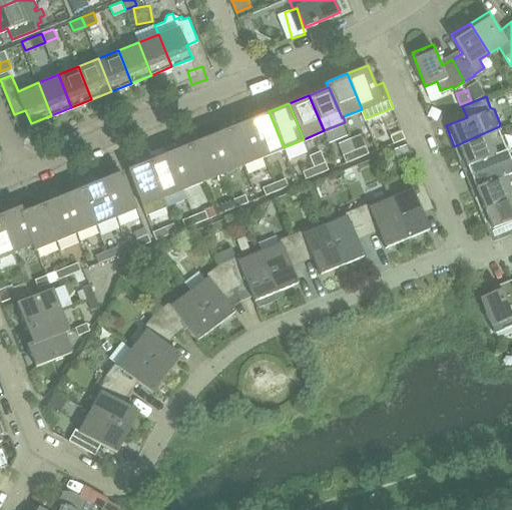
[(269,111),(248,119),(264,155),(284,147),(269,111)]
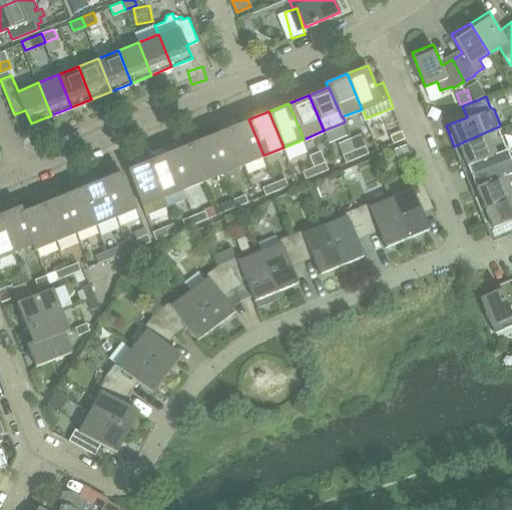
[(248,119),(228,127),(243,163),(264,155),(248,119)]
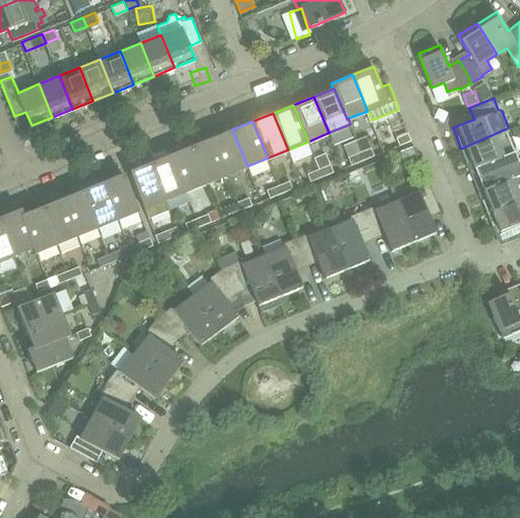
[(519,147),(504,155),(496,134),(506,130),(507,128),(461,149),(470,169),(490,161),(496,171),(519,160),(519,147)]
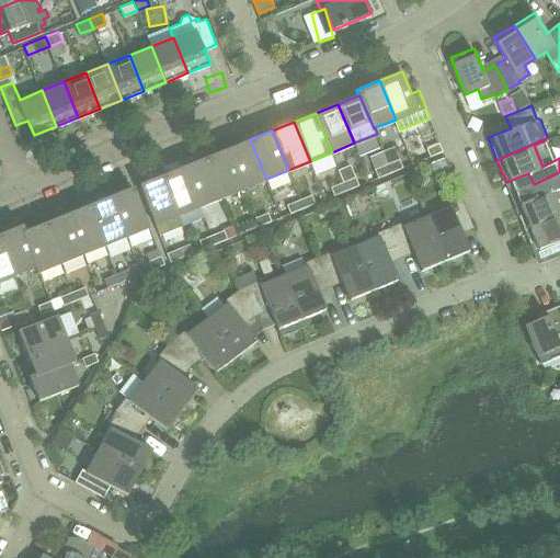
[(250,139),(228,148),(244,188),(266,179),(250,139)]
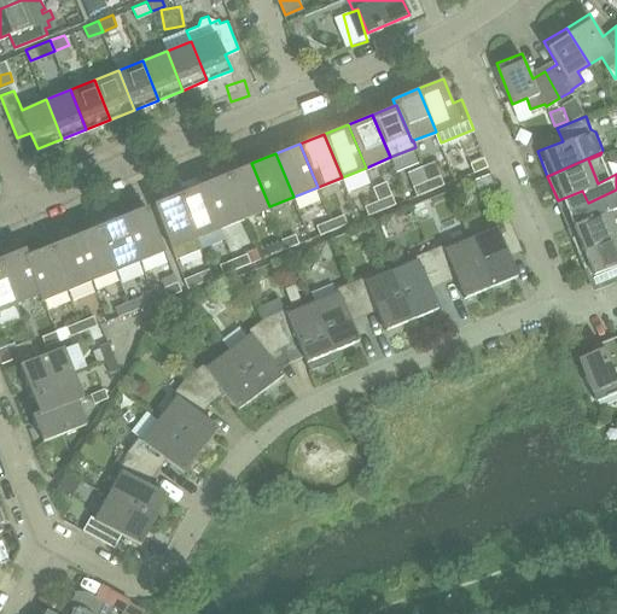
[(455,179),(487,164),(484,156),(470,162),(469,157),(450,164),(455,179)]
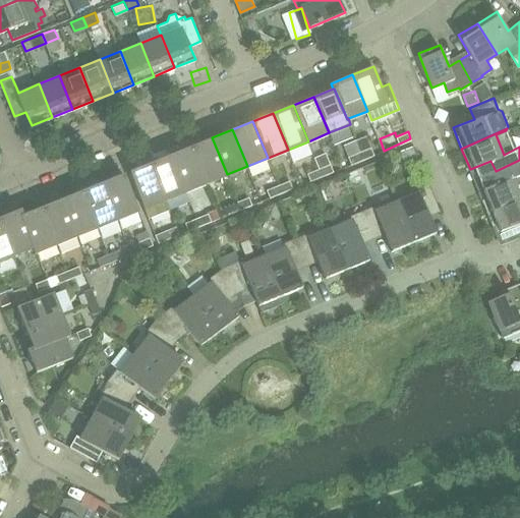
[(212,137),(191,147),(207,182),(227,174),(212,137)]
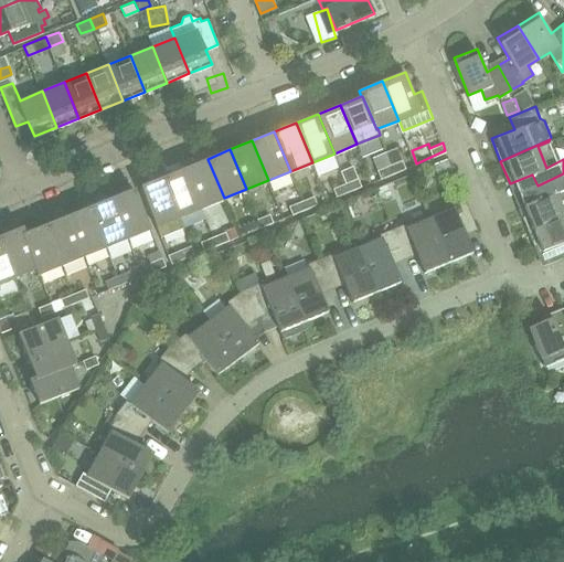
[(208,159),(185,168),(202,207),(224,198),(208,159)]
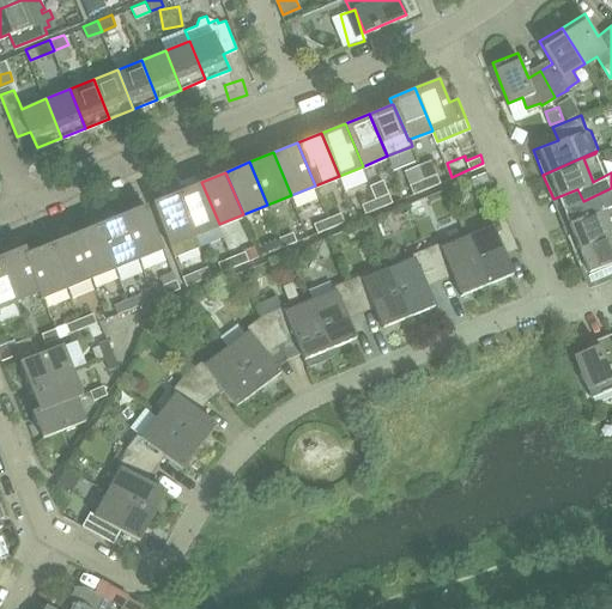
[(426,187),(440,181),(437,172),(424,178),(426,187)]
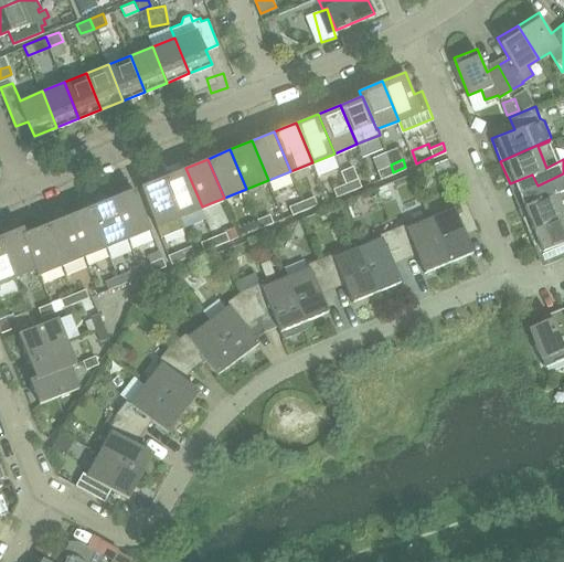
[(381,177),(393,172),(391,165),(378,169),(381,177)]
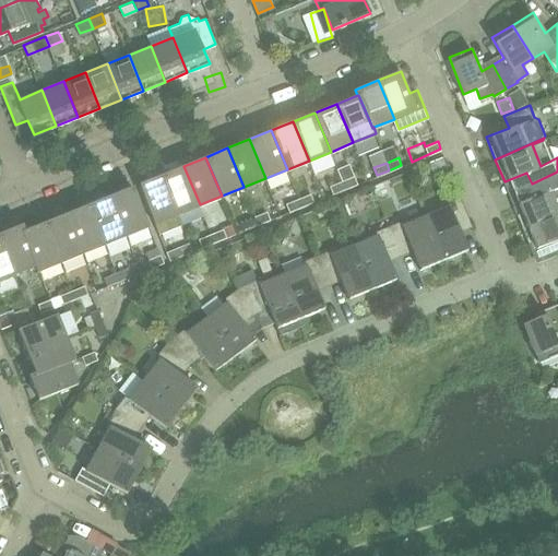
[(183,166),(162,175),(178,213),(200,204),(183,166)]
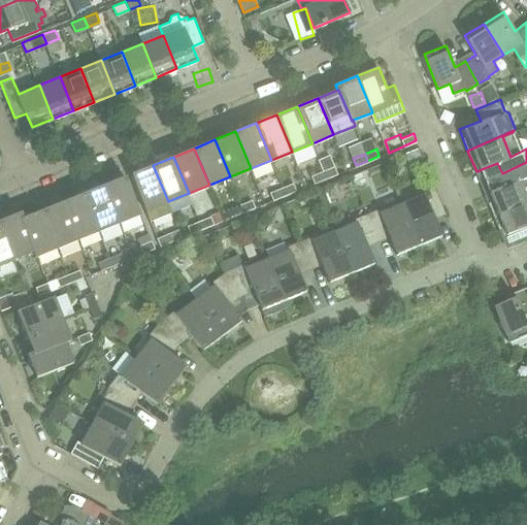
[(485,193),(493,215),(526,201),(526,197),(520,179),(526,176),(526,162),(502,173),(506,185),(485,193)]
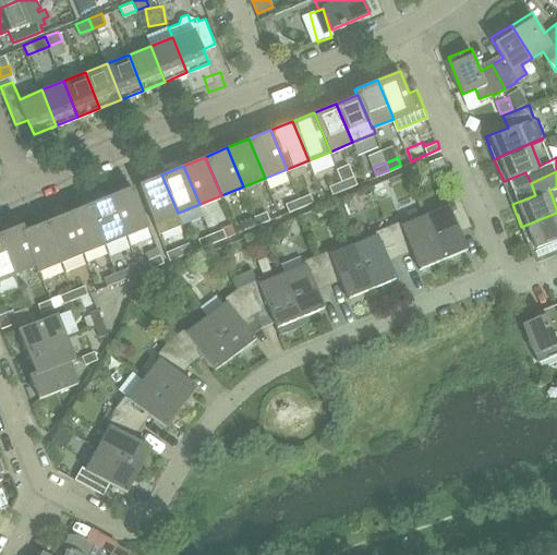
[(140,183),(155,222),(178,213),(161,175),(140,183)]
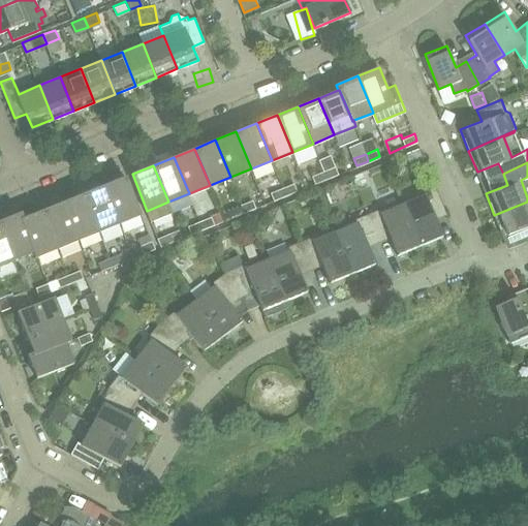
[(327,178),(338,173),(336,165),(323,171),(327,178)]
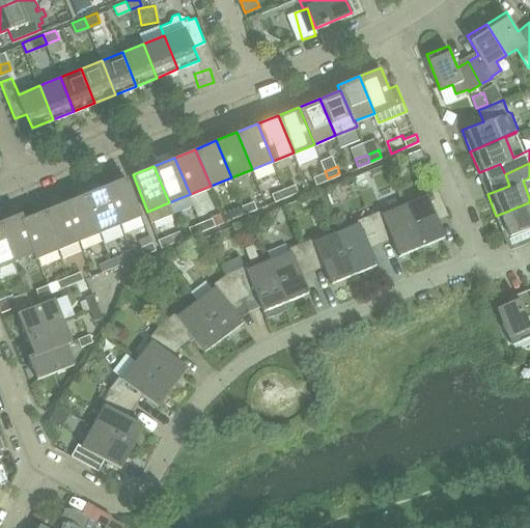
[(316,184),(328,178),(325,171),(313,175),(316,184)]
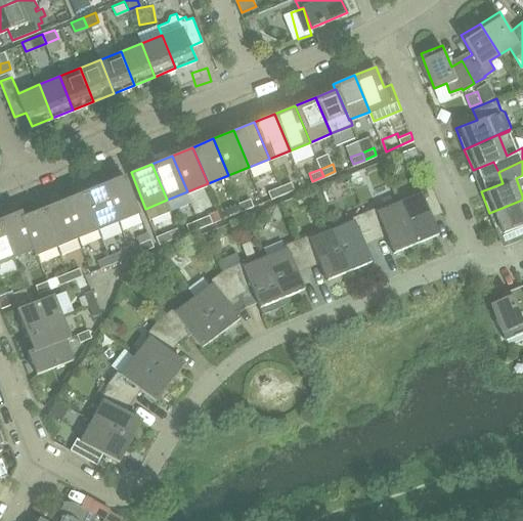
[(140,211),(125,174),(104,183),(119,219),(140,211)]
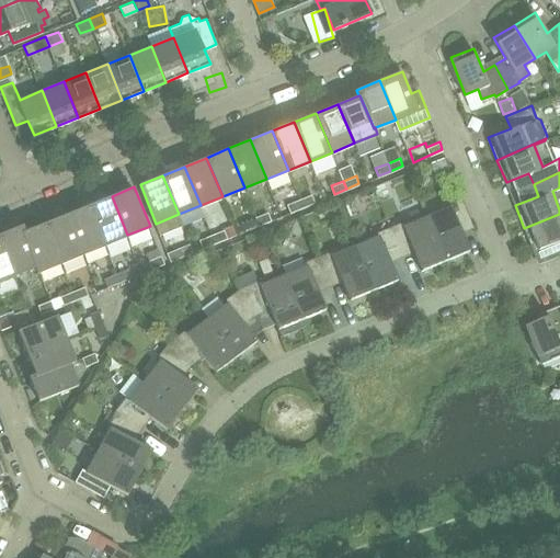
[(303,206),(315,201),(312,193),(299,198),(303,206)]
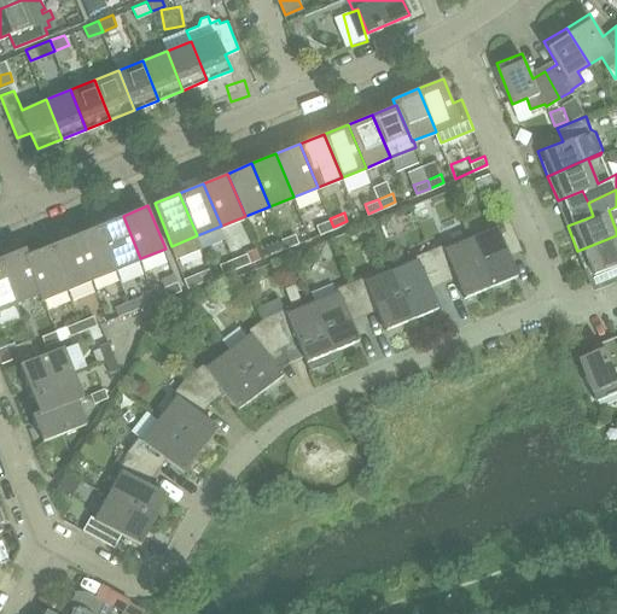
[(123,216),(98,226),(116,268),(140,258),(123,216)]
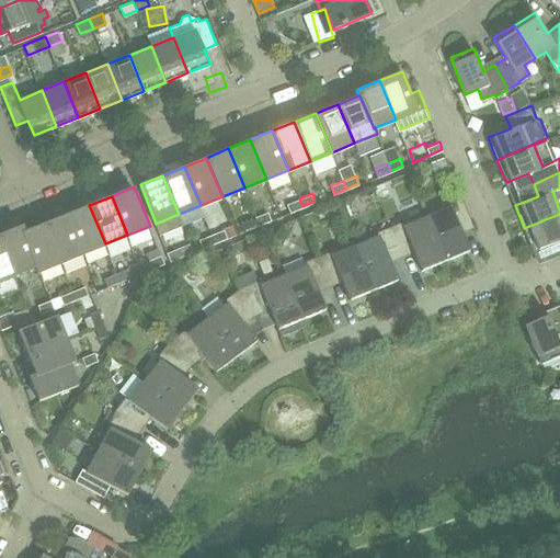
[(472,221),(461,196),(448,202),(450,206),(427,215),(445,260),(469,250),(460,227),(472,221)]
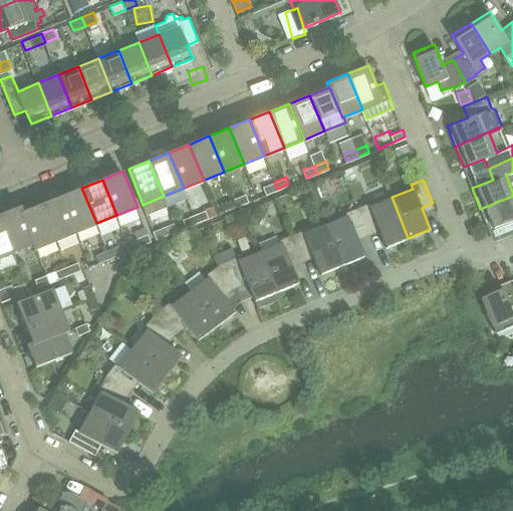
[(265,194),(277,189),(274,182),(263,186),(265,194)]
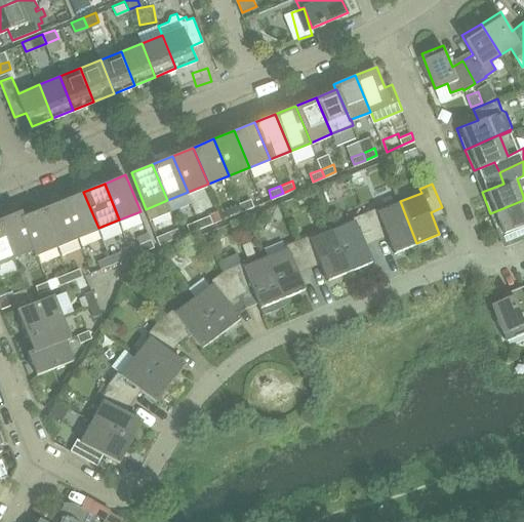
[(83,192),(64,200),(78,237),(98,228),(83,192)]
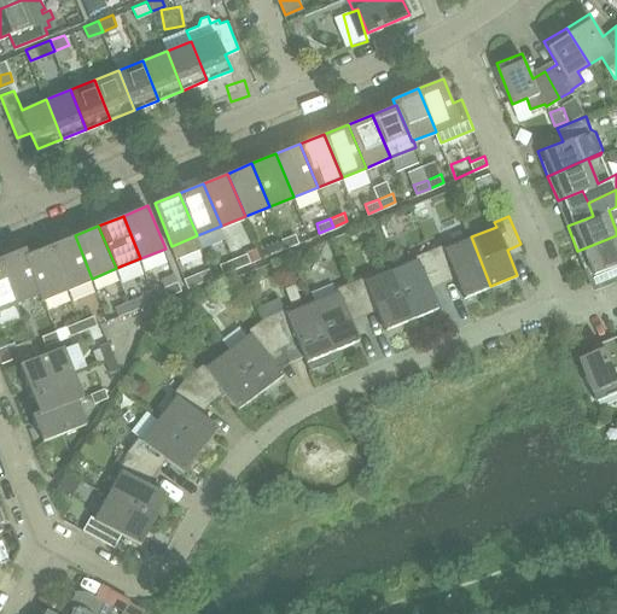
[(285,246),(298,240),(295,232),(281,238),(285,246)]
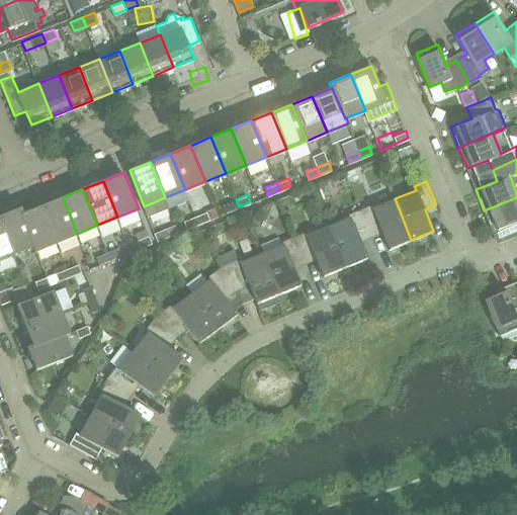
[(63,197),(42,205),(57,242),(77,234),(63,197)]
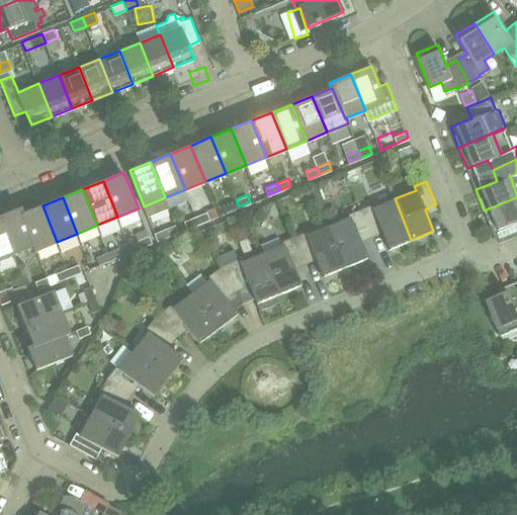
[(516,197),(484,210),(493,231),(514,223),(516,230),(516,197)]
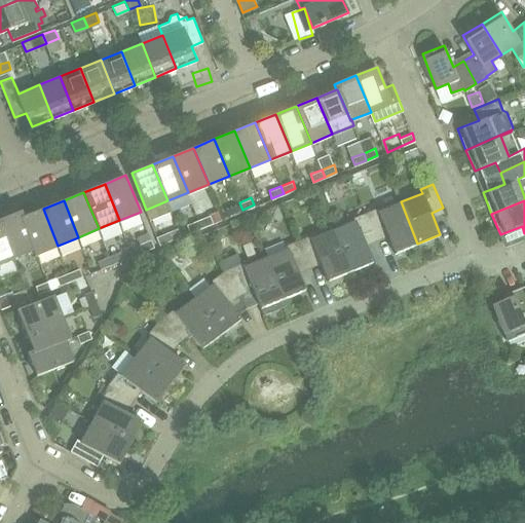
[(378,206),(366,211),(375,235),(386,230),(396,252),(417,244),(401,201),(380,210),(378,206)]
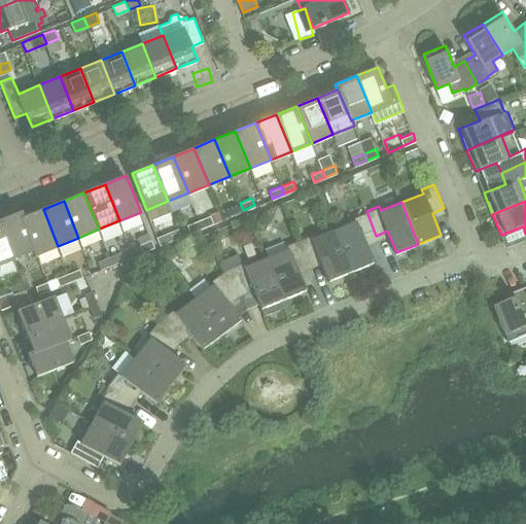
[(232,215),(243,210),(240,203),(229,207),(232,215)]
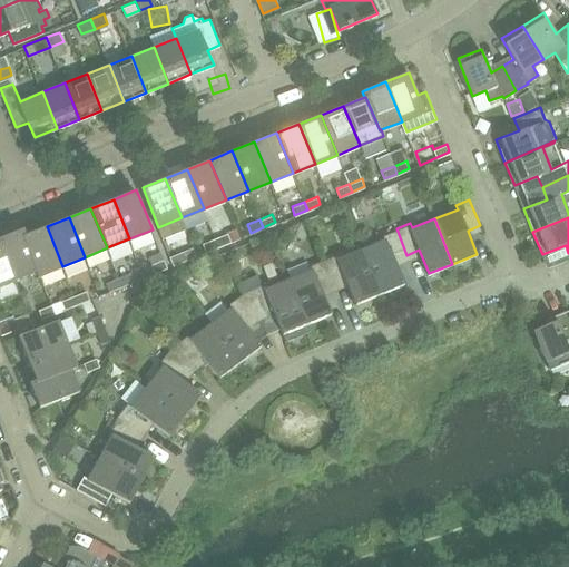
[(62,266),(47,226),(26,235),(25,235),(38,269),(36,270),(39,275),(62,266)]
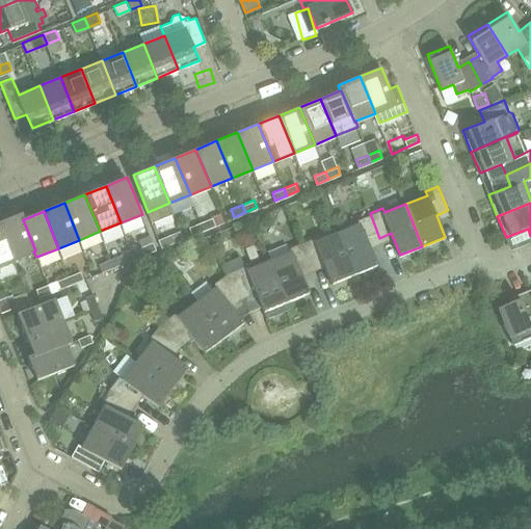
[(21,213),(0,221),(0,223),(15,259),(33,252),(35,250),(23,219),(24,219),(21,213)]
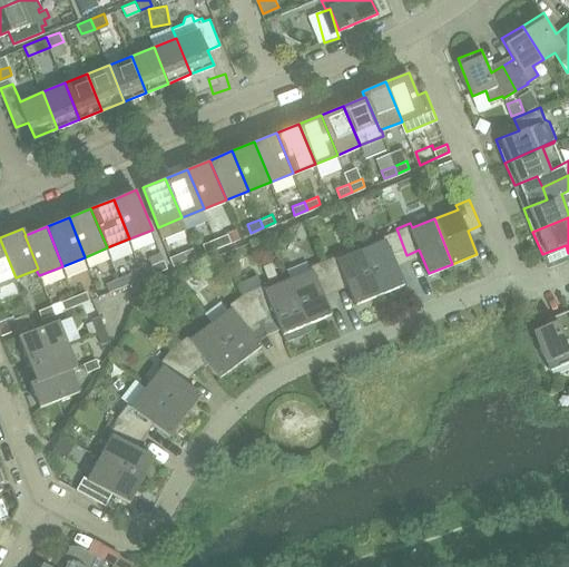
[(384,238),(362,248),(380,293),(404,283),(394,260),(406,255),(396,228),(382,234),(384,238)]
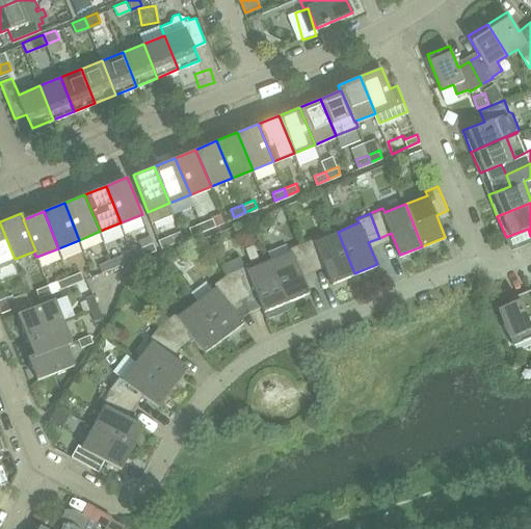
[(204,229),(215,225),(213,216),(201,221),(204,229)]
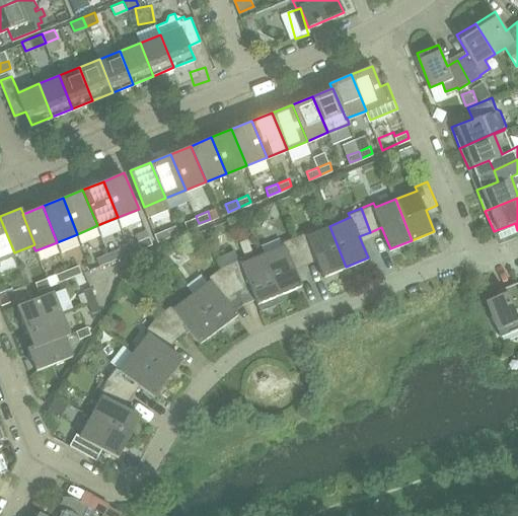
[(157,240),(168,236),(178,232),(171,215),(151,224),(154,232),(157,240)]
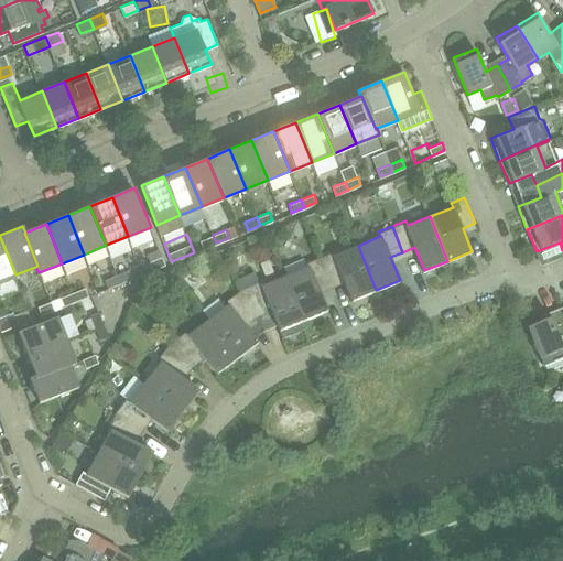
[(204,248),(216,243),(213,235),(201,239),(204,248)]
